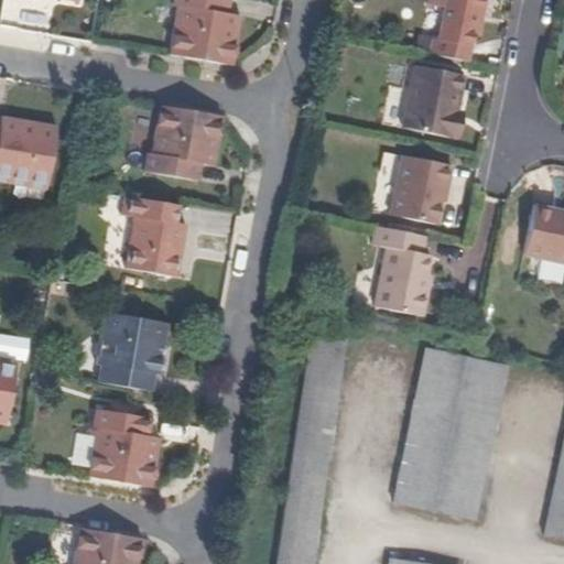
[(166,56),(230,67),(235,43),(223,41),(226,17),(229,0),(171,0),(171,7),(175,8),(166,56)]
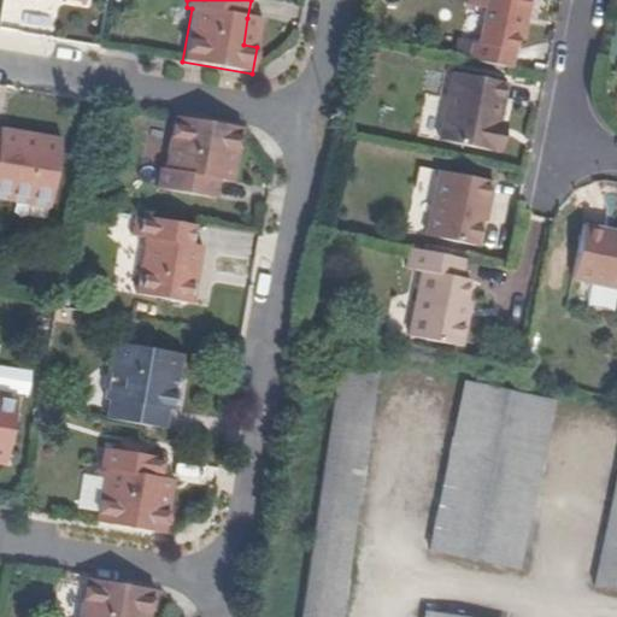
[(528,15),(530,0),(488,0),(480,45),(475,45),(471,62),(511,69),(517,40),(522,13),(528,15)]
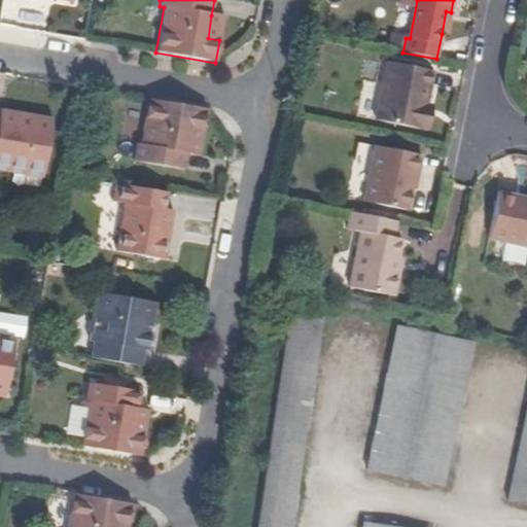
[(447,35),(451,12),(446,11),(442,34),(447,35)]
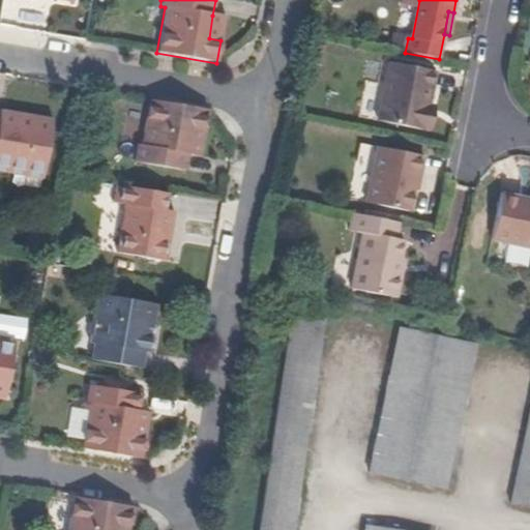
[(209,38),(221,40),(225,18),(212,16),(209,38)]
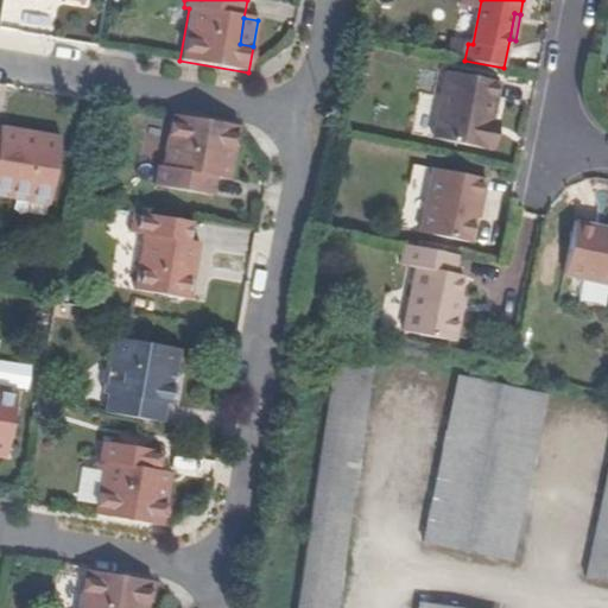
[(447,54),(460,57),(463,42),(451,39),(447,54)]
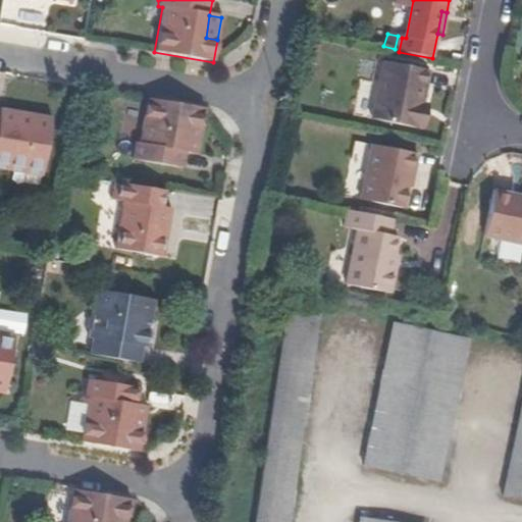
[(371,119),(417,128),(423,102),(429,70),(382,60),(371,119)]
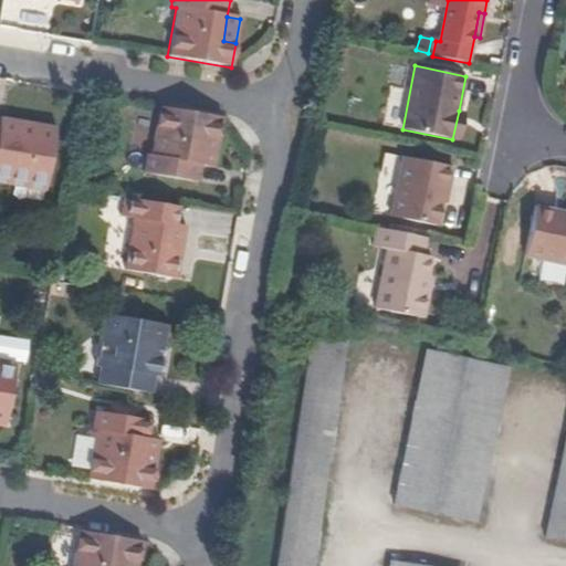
[(218,142),(222,116),(158,105),(149,155),(145,154),(142,174),(198,182),(201,164),(206,139),(218,142)]
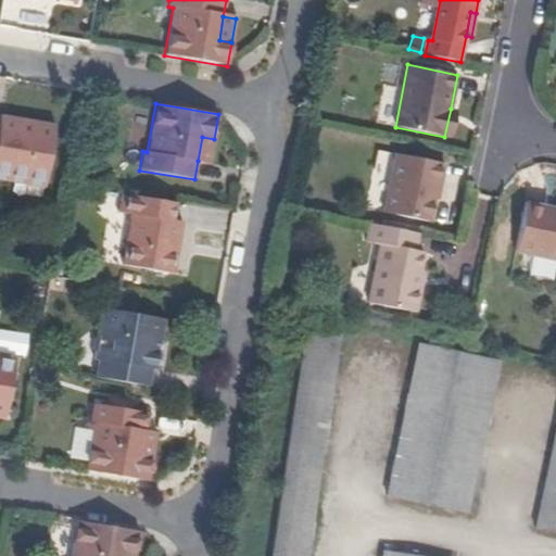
[(451,109),(444,137),(451,138),(456,110),(451,109)]
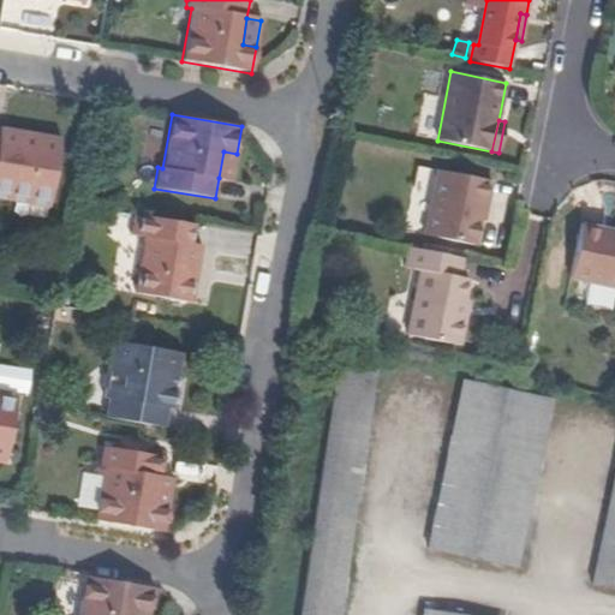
[(64,138),(3,127),(1,133),(63,144),(64,138)]
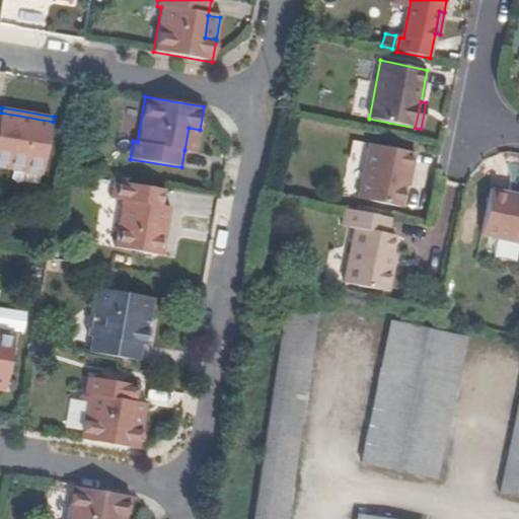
[(0,163),(45,171),(53,122),(1,113),(1,117),(0,116),(0,163)]
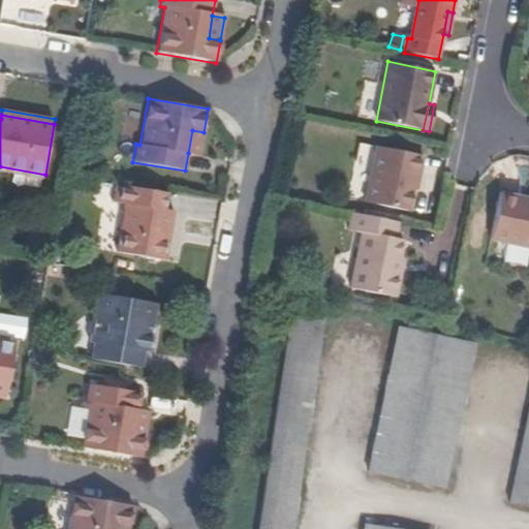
[(199,155),(204,132),(192,130),(188,153),(199,155)]
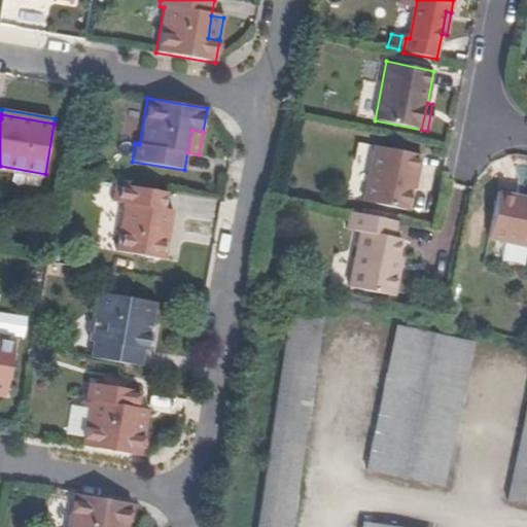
[(363,202),(408,212),(412,189),(414,180),(417,180),(422,156),(375,145),(363,202)]
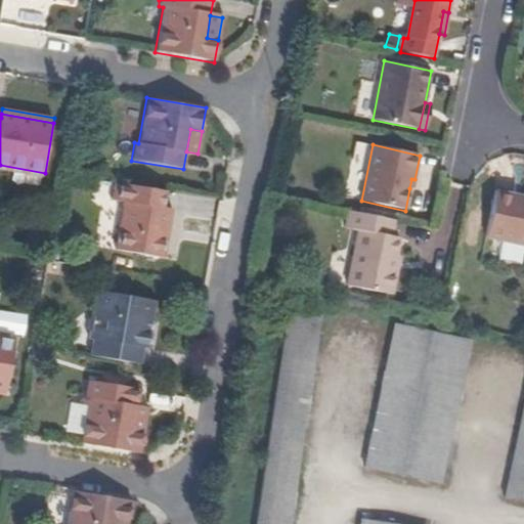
[(0,170),(44,178),(45,173),(0,165),(0,170)]
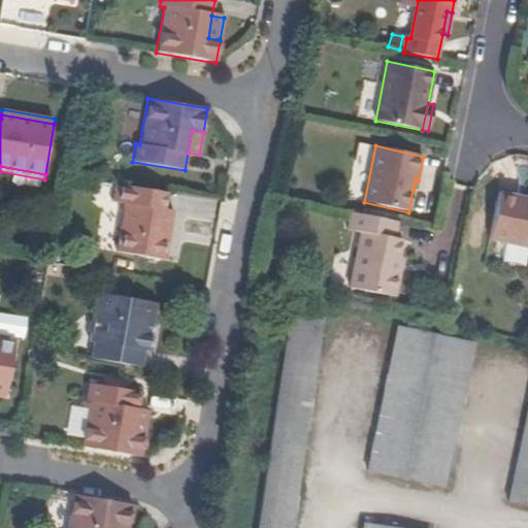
[(124,205),(116,254),(159,261),(164,228),(171,229),(174,212),(164,210),(167,194),(116,186),(112,203),(124,205)]
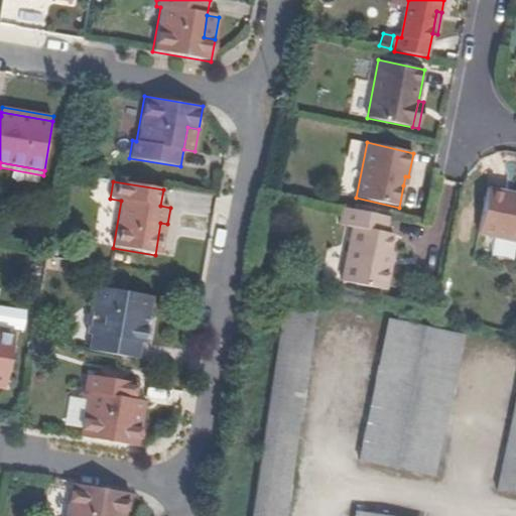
[(515,242),(515,202),(510,201),(511,194),(488,187),(478,234),(515,242)]
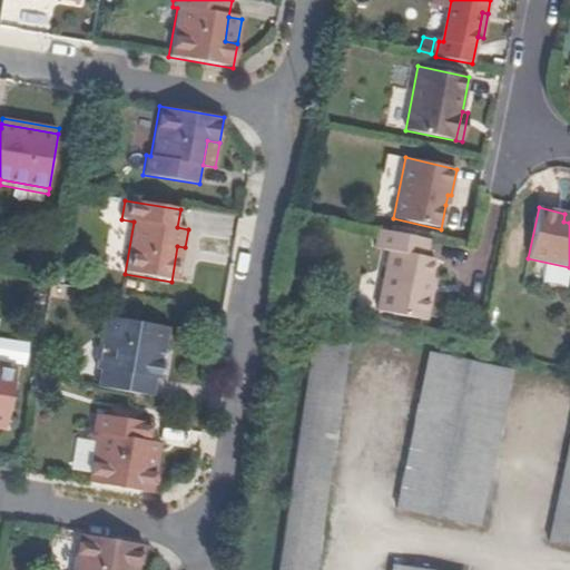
[(389,252),(376,311),(425,322),(435,278),(430,277),(433,259),(429,258),(432,241),(379,229),(374,248),(389,252)]
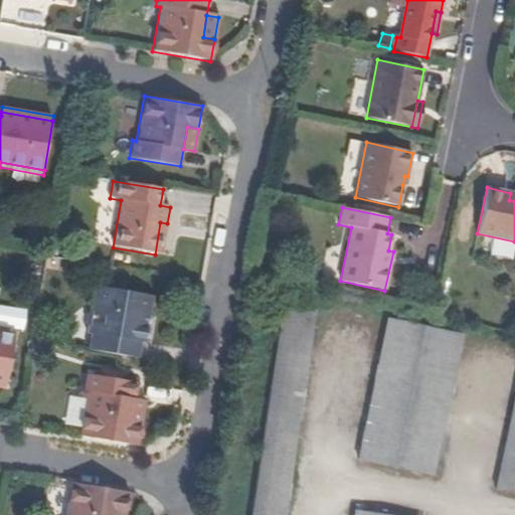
[(160,222),(155,254),(162,256),(167,223),(160,222)]
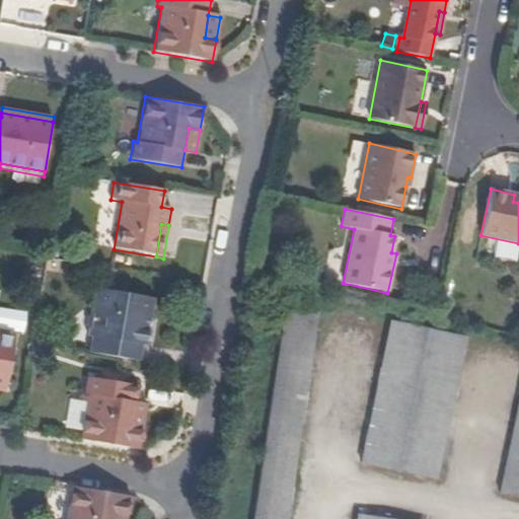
[(150,320),(154,298),(95,289),(91,314),(87,317),(86,324),(88,329),(87,337),(91,338),(88,353),(139,362),(141,346),(145,347),(149,325),(146,324),(147,319),(150,320)]
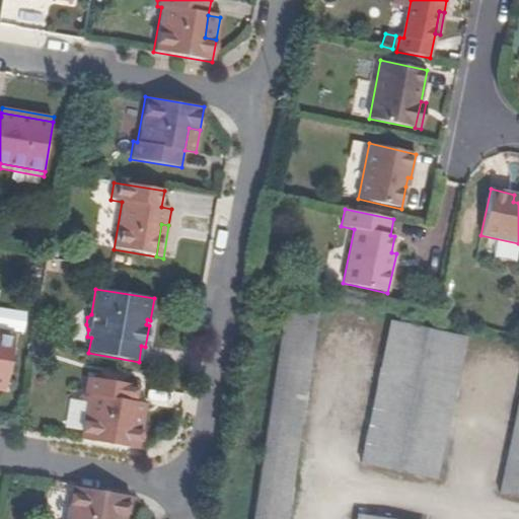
[(287,518),(317,313),(284,308),(252,518),(287,518)]
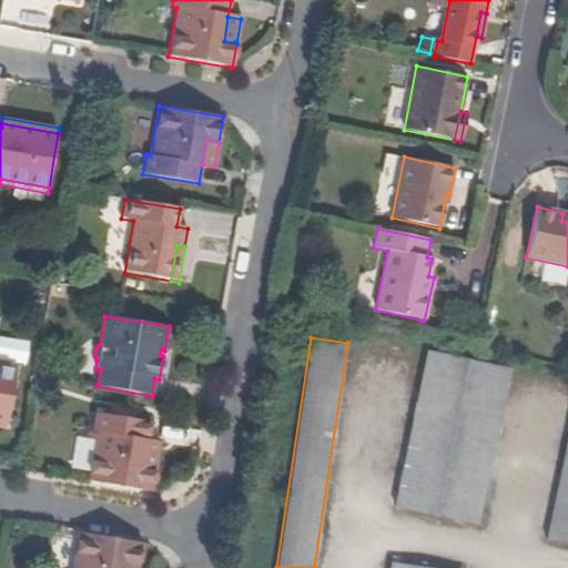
[(477,525),(511,369),(427,352),(394,506),(477,525)]
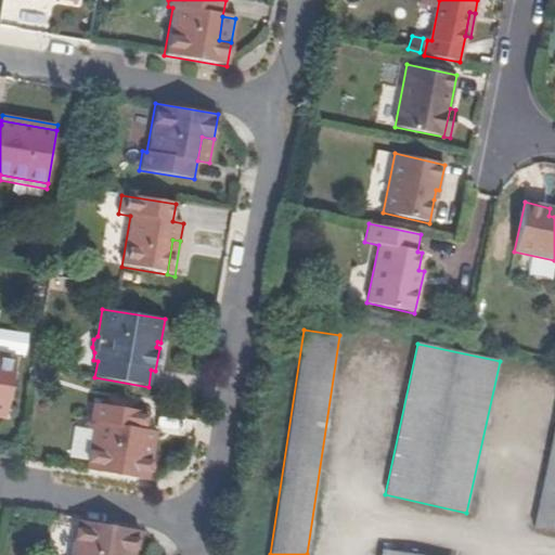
[(0,358),(17,361),(18,357),(0,352),(0,358)]
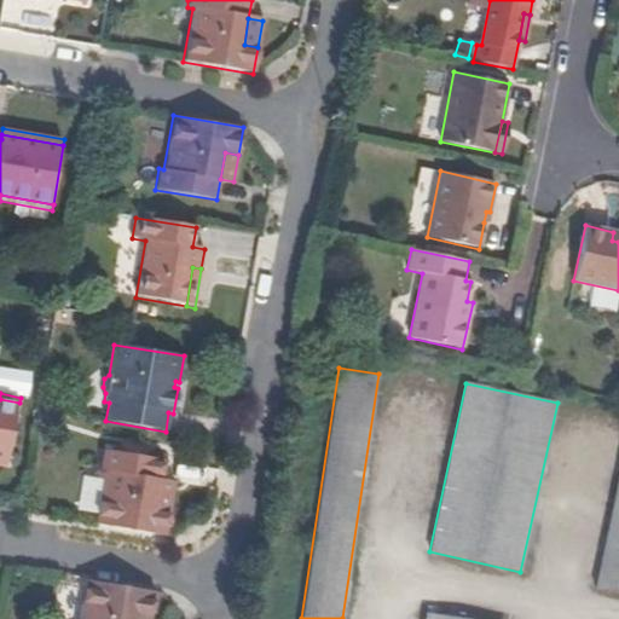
[(0,461),(9,462),(19,403),(0,399),(0,461)]
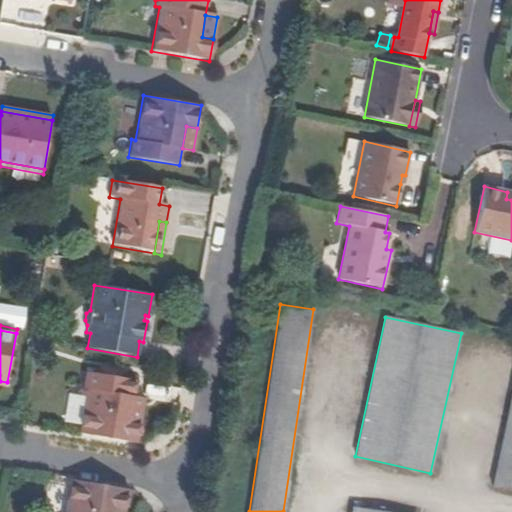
[(78,436),(136,447),(140,424),(129,422),(132,400),(135,383),(85,374),(82,391),(86,392),(78,436)]
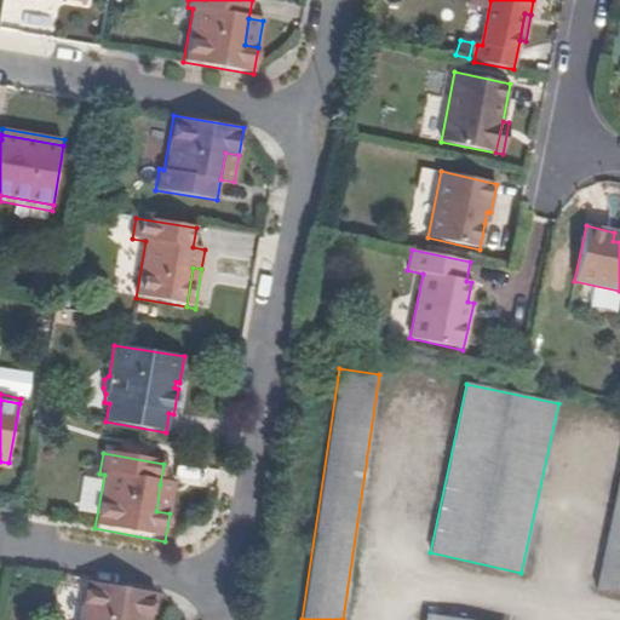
[(619,593),(619,475),(596,589),(619,593)]
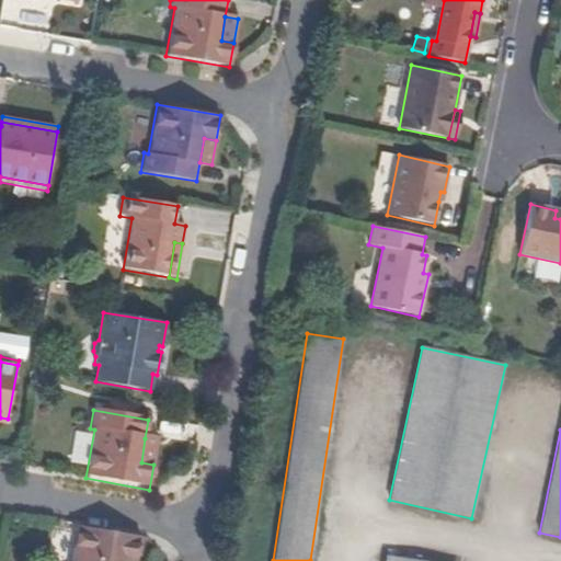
[(141,462),(153,465),(158,441),(145,438),(141,462)]
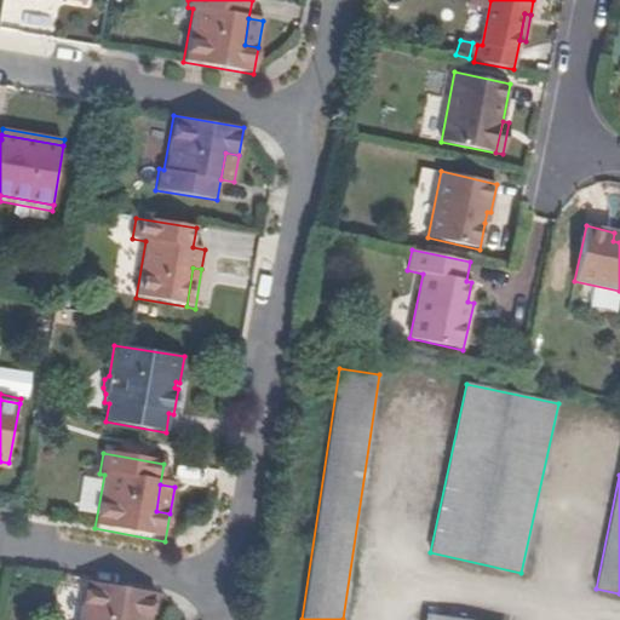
[(148,619),(150,619),(156,593),(85,581),(78,619),(136,619),(137,618),(148,619)]
